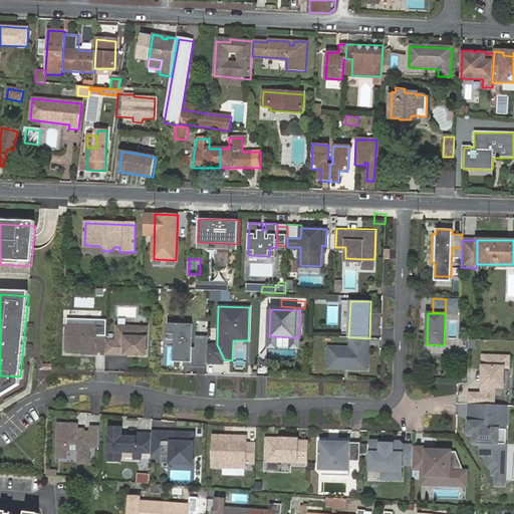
[(208,344),(208,336),(198,336),(198,348),(193,347),(193,324),(168,323),(168,334),(176,334),(175,361),(191,362),(191,366),(207,367),(207,363),(208,344)]
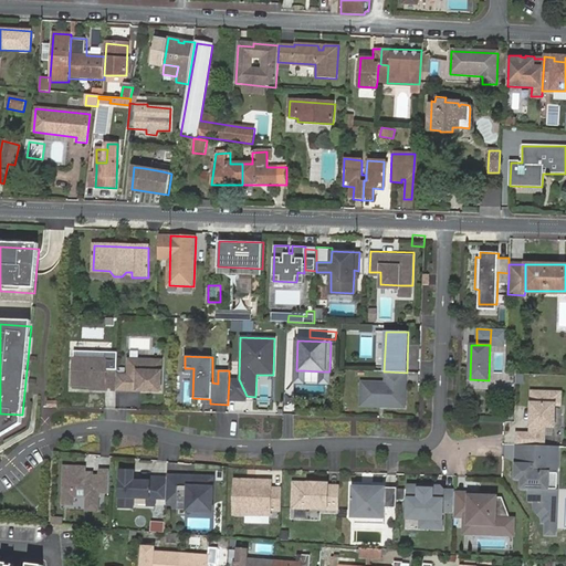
[(117,375),(117,369),(106,369),(106,357),(74,357),(73,385),(91,386),(95,386),(95,389),(117,390),(117,375)]
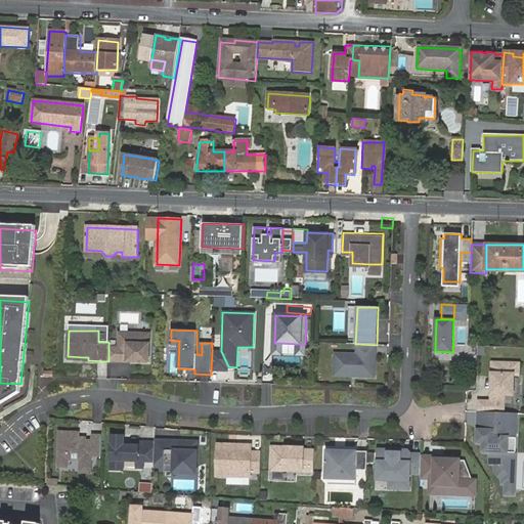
[(149,362),(150,334),(119,333),(119,347),(108,347),(108,361),(149,362)]
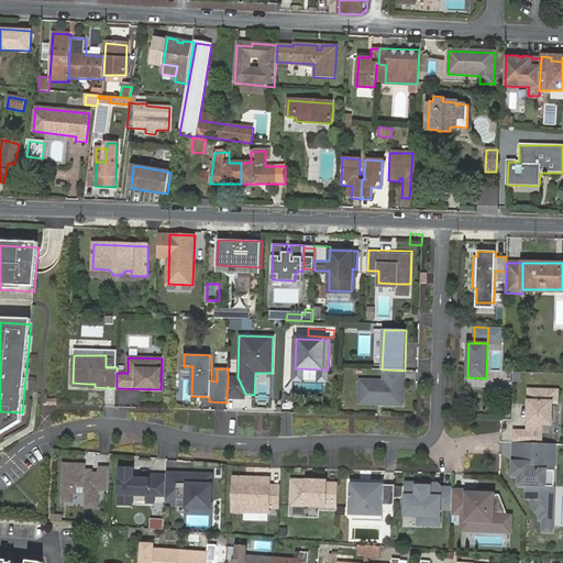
[(404,406),(405,371),(384,370),(383,381),(360,379),(360,394),(370,405),(404,406)]
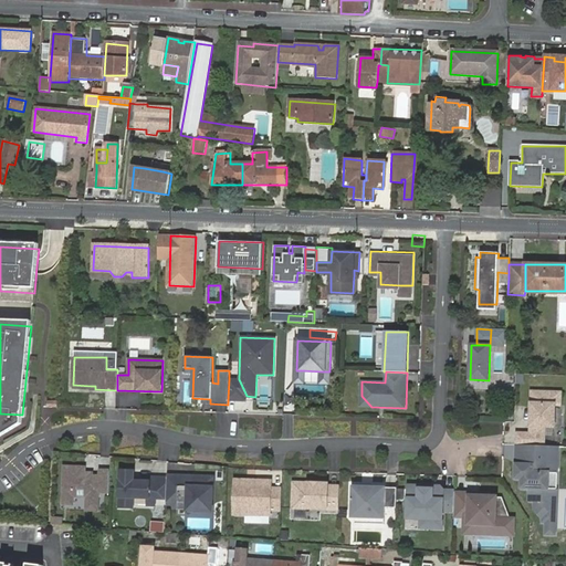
[(490,383),(477,381),(477,388),(495,390),(496,375),(491,374),(490,383)]
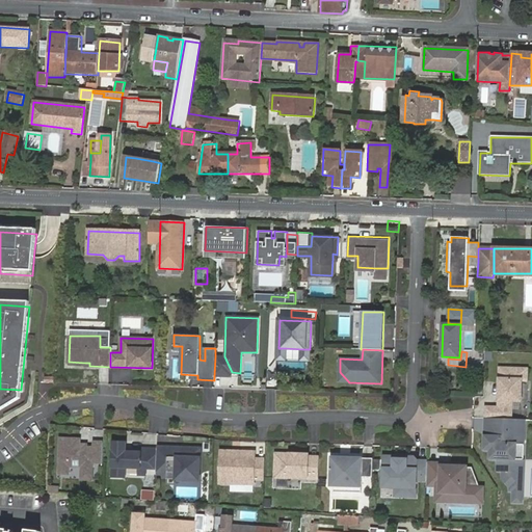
[(232,372),(224,356),(215,356),(214,376),(232,376),(232,372)]
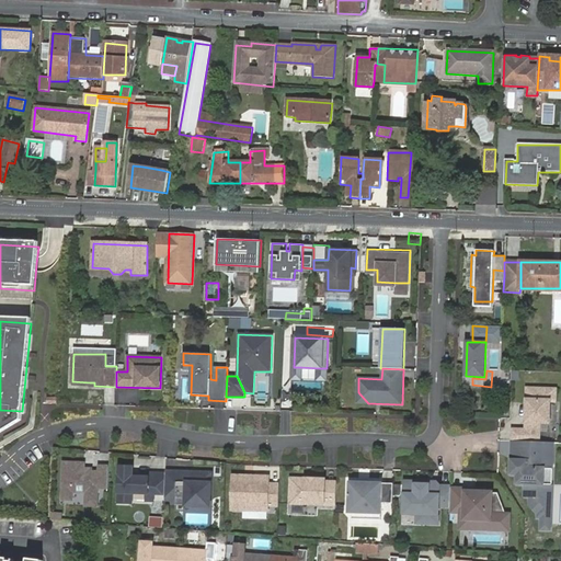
[(550,423),(551,401),(557,401),(557,389),(528,388),(527,426),(540,426),(540,422),(550,423)]
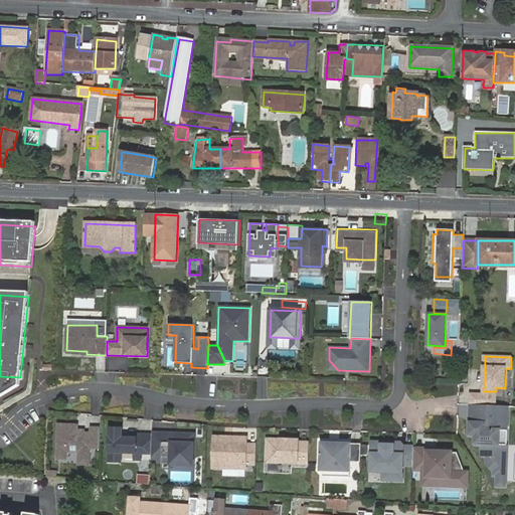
[(338,370),(329,360),(328,369),(338,370)]
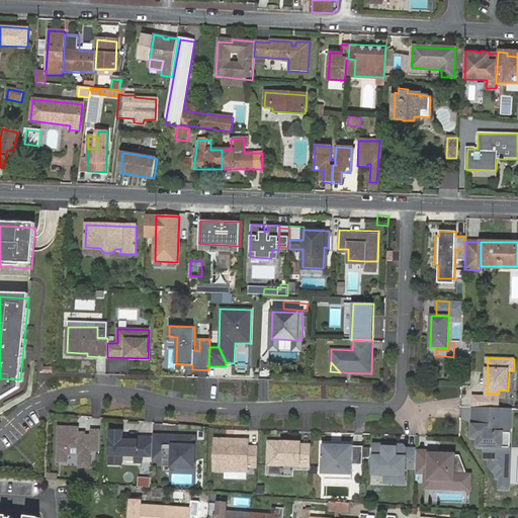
[(0,403),(19,392),(20,379),(0,378),(0,403)]
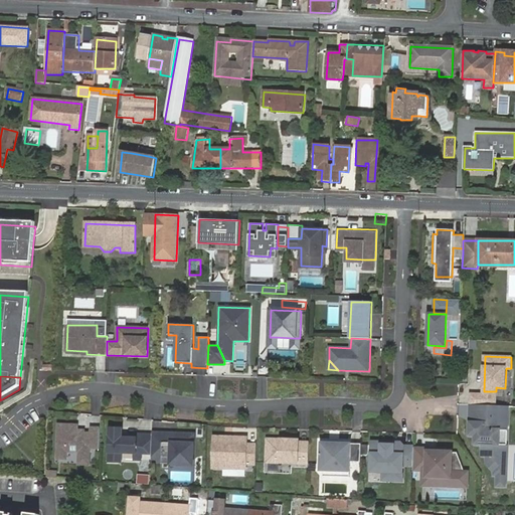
[(496,405),(496,391),(484,391),(484,394),(471,394),(471,404),(496,405)]
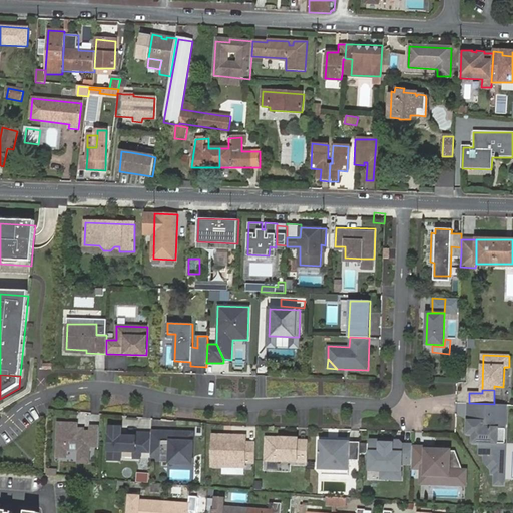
[(498,441),(498,429),(505,429),(506,405),(494,404),(469,403),(468,433),(474,434),(473,442),(481,442),(480,453),(486,453),(485,461),(493,469),(493,473),(496,473),(495,484),(504,484),(505,442),(498,441)]
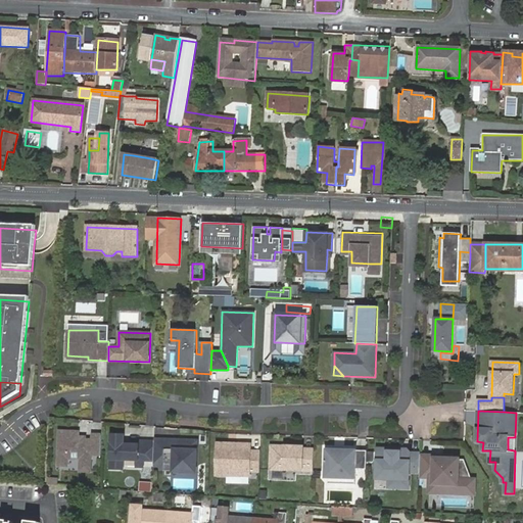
[(90,472),(91,455),(101,456),(102,435),(93,434),(93,441),(85,440),(85,438),(78,438),(79,432),(59,432),(58,466),(67,466),(67,459),(81,460),(80,471),(90,472)]
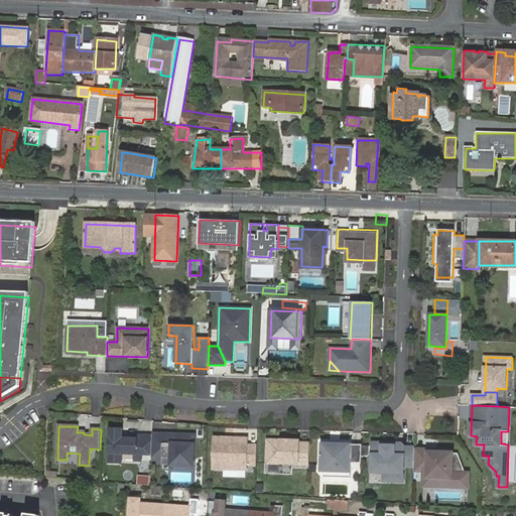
[(152,459),(152,436),(137,435),(137,439),(129,439),(122,439),(122,436),(122,429),(111,429),(109,463),(121,464),(121,454),(136,455),(136,459),(152,459)]
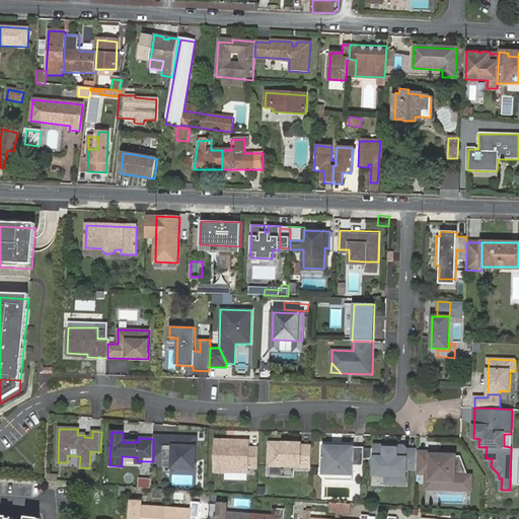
[(169,467),(170,437),(154,436),(153,439),(153,461),(163,461),(162,467),(169,467)]
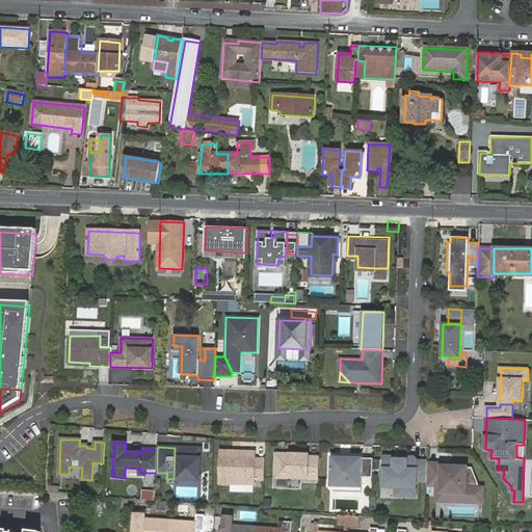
[(198,480),(200,449),(175,448),(174,479),(198,480)]
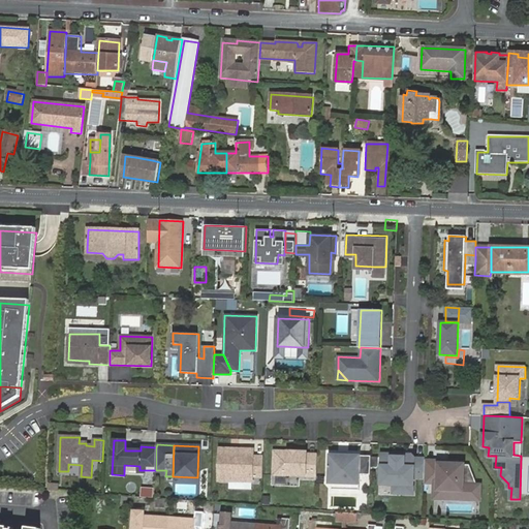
[(263,476),(263,457),(253,457),(253,449),(243,448),(243,452),(231,452),(231,448),(220,448),(219,479),(230,480),(230,477),(242,478),(242,480),(253,481),(253,476),(263,476)]
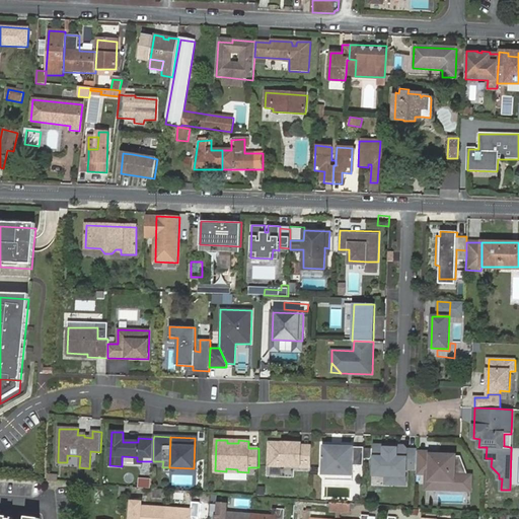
[(25,459),(30,456),(23,444),(18,447),(25,459)]
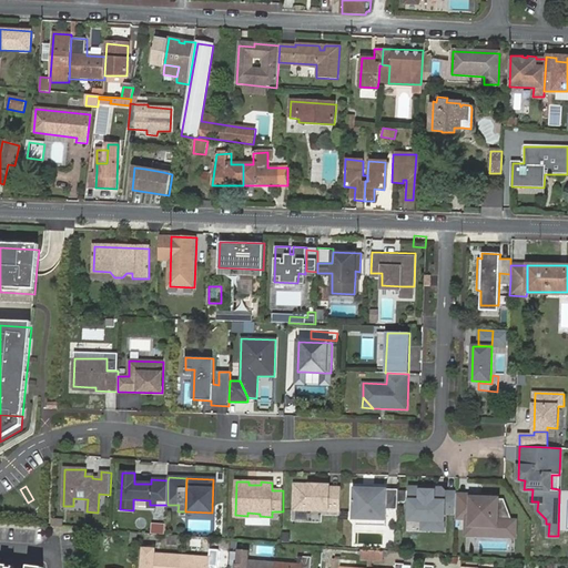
[(330,488),(294,487),(294,513),(341,515),(341,494),(330,493),(330,490),(330,488)]
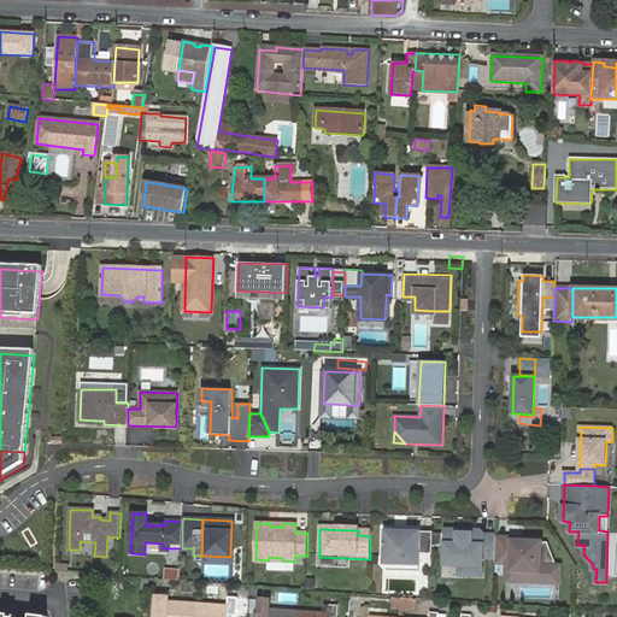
[(495,538),(495,535),(485,534),(481,530),(472,530),(471,533),(458,533),(458,529),(446,529),(445,565),(462,566),(470,566),(469,576),(482,576),(483,557),(495,557),(495,541),(495,538)]
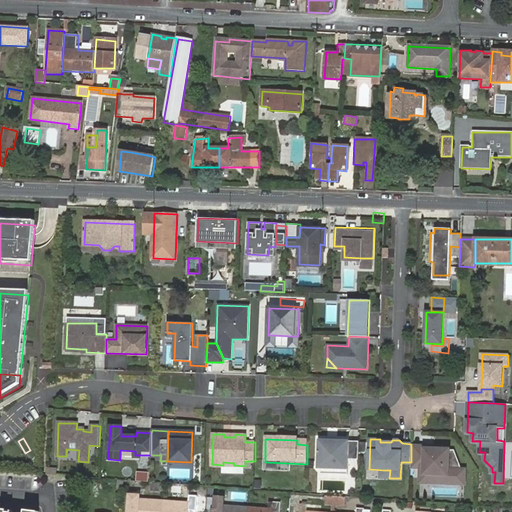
[(322,469),(349,470),(349,460),(355,460),(355,451),(349,451),(349,441),(340,441),(328,440),(319,440),(318,465),(322,469)]
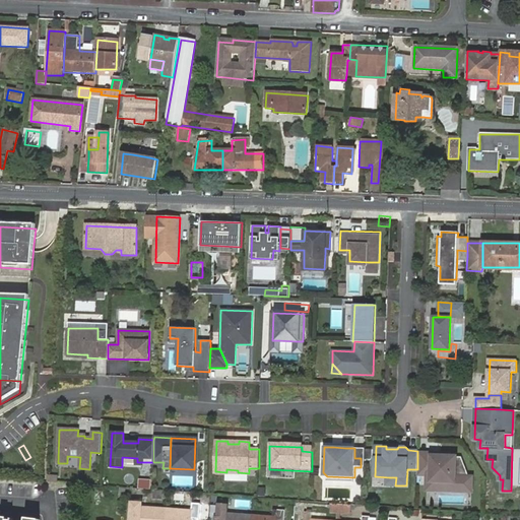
[(365,448),(354,448),(354,458),(361,458),(361,467),(365,467),(365,449),(365,448)]
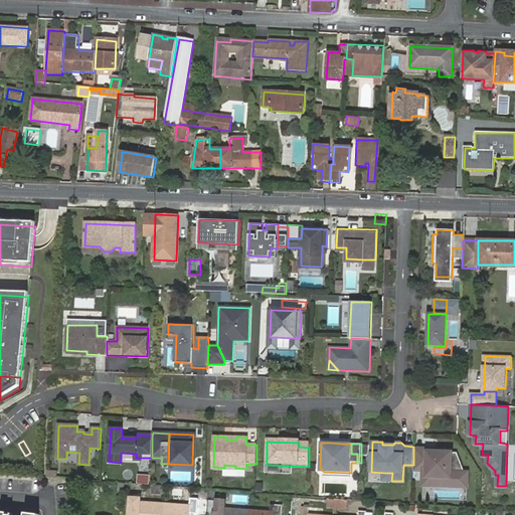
[(465,472),(457,453),(451,453),(451,450),(434,450),(434,453),(413,452),(413,465),(413,470),(423,470),(423,478),(446,479),(446,486),(468,486),(468,472),(465,472)]
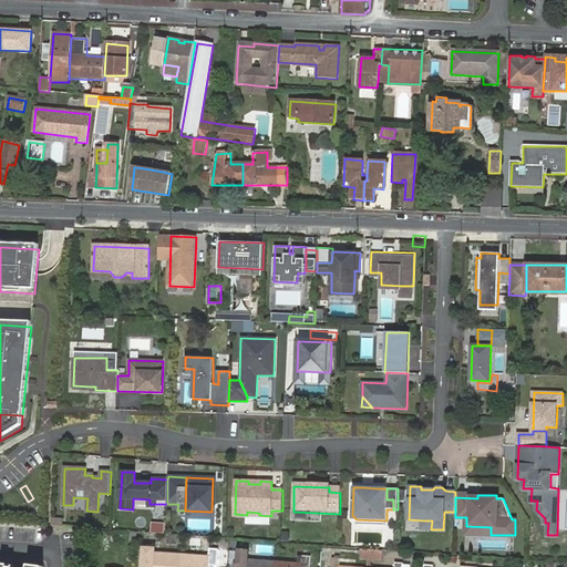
[(86,511),(88,498),(73,497),(73,505),(63,505),(63,511),(86,511)]
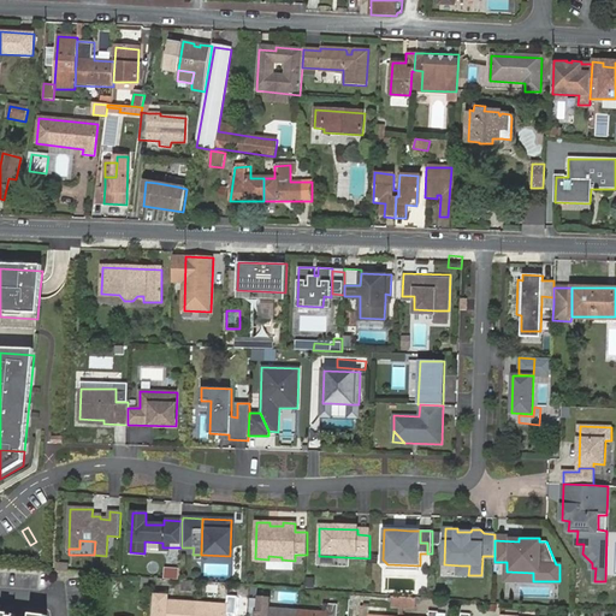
[(282,567),(282,560),(282,557),(268,556),(268,560),(268,567),(282,567)]
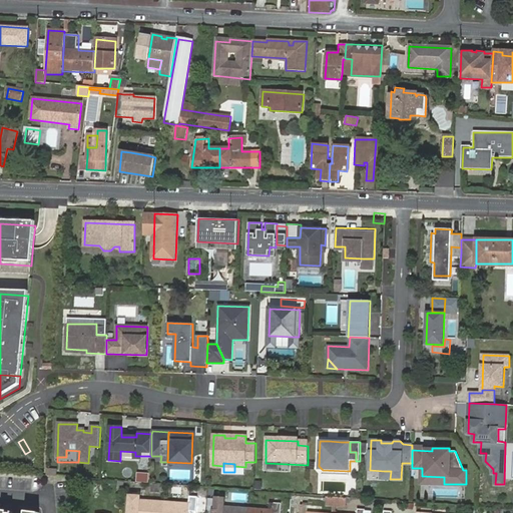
[(136,482),(148,482),(149,473),(136,472),(136,482)]
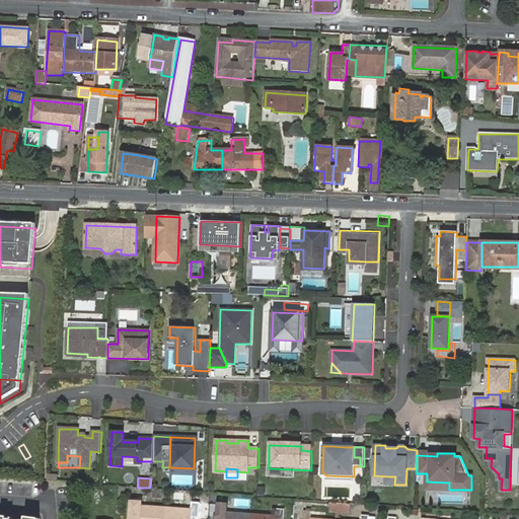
[(165,518),(166,508),(141,506),(142,500),(135,499),(134,513),(141,514),(140,518),(165,518)]
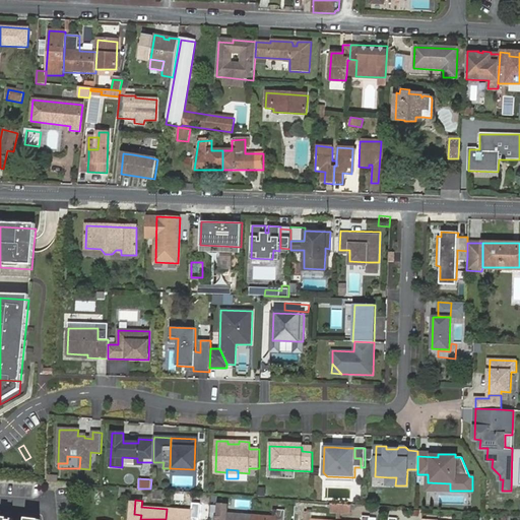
[(192,510),(167,509),(166,519),(191,519),(192,518),(199,518),(200,505),(193,504),(192,510)]
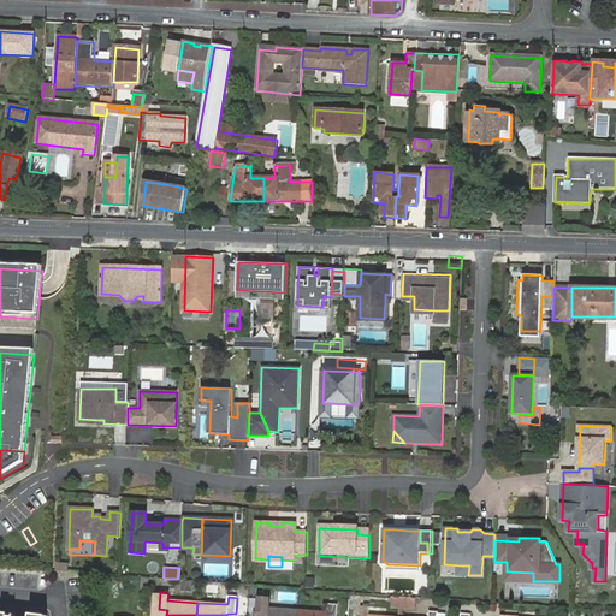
[(414,609),(415,598),(400,597),(400,608),(414,609)]
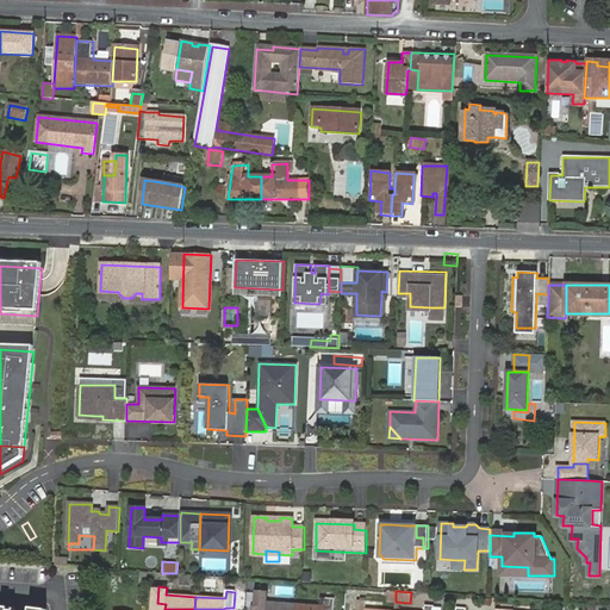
[(294,609),(296,607),(266,604),(266,593),(256,592),(255,608),(254,608),(253,609),(294,609)]
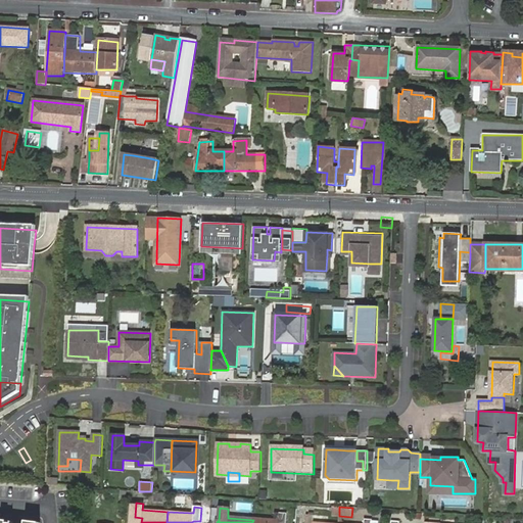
[(252,522),(286,522),(287,514),(275,513),(274,520),(253,519),(253,520),(252,522)]
